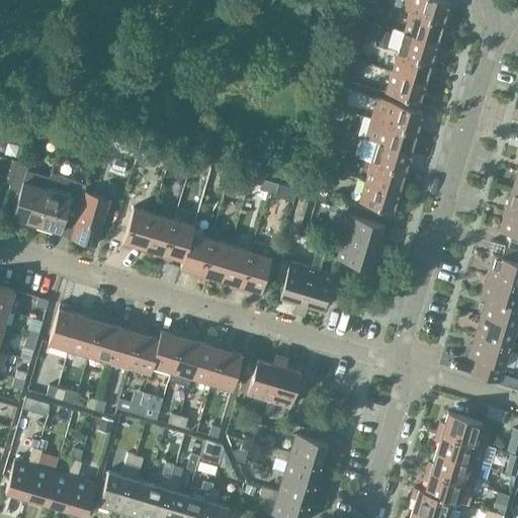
[(311,0),(299,0),(297,10),(309,14),(313,0),(311,0)]
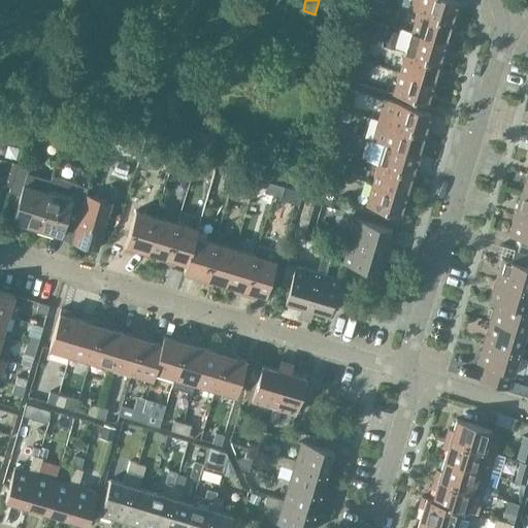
[(381,12),(384,2),(376,0),(372,0),(370,9),(381,12)]
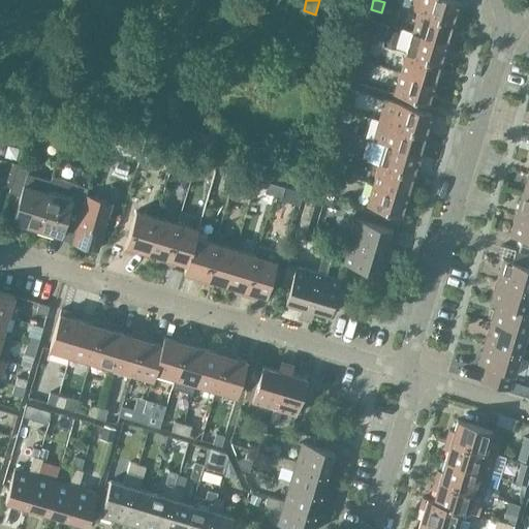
[(454,0),(411,0),(409,9),(417,11),(456,23),(459,14),(456,13),(459,1),(454,0)]
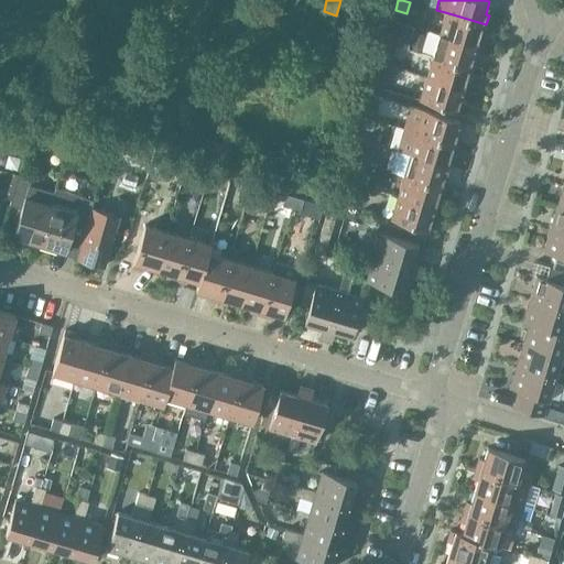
[(484,35),(486,24),(445,12),(440,34),(476,45),(479,34),(484,35)]
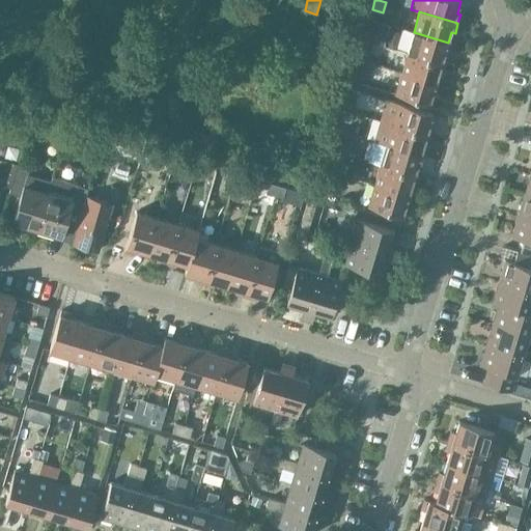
[(364,39),(374,43),(376,32),(366,29),(364,39)]
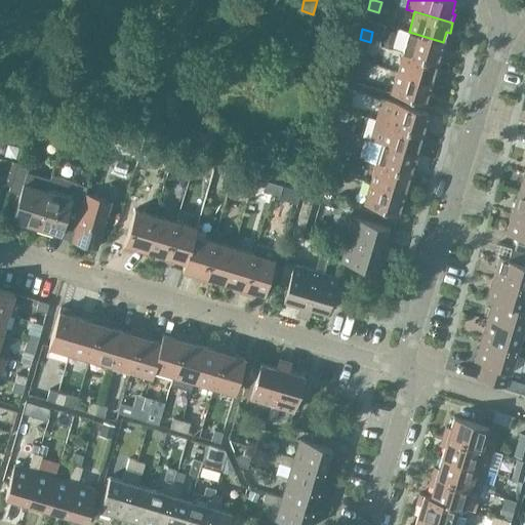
[(440,53),(443,42),(409,32),(403,51),(441,63),(443,54),(440,53)]
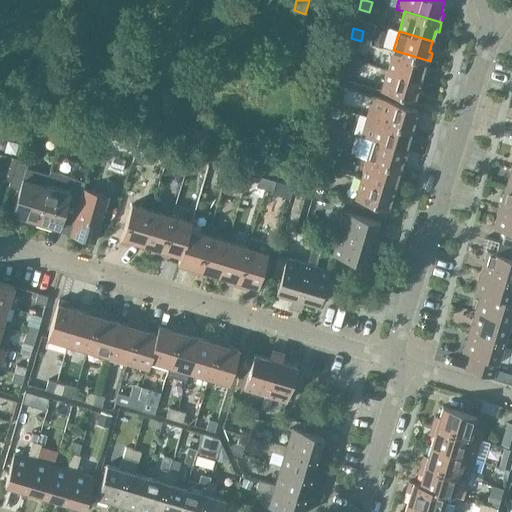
[(355,61),(361,41),(351,38),(345,58),(355,61)]
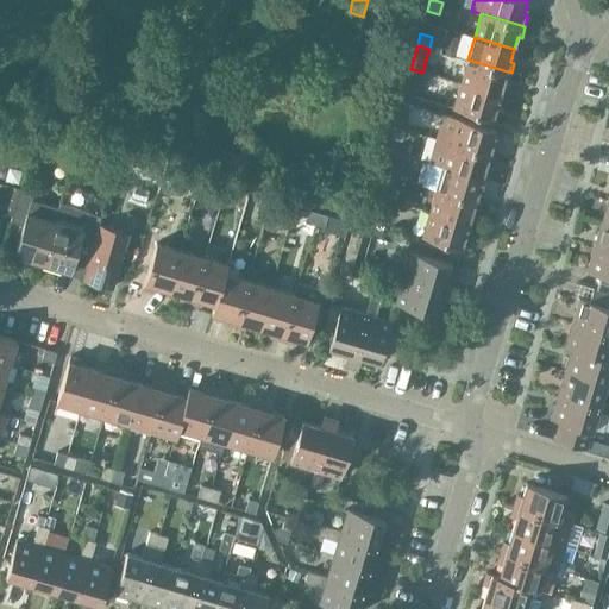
[(508,85),(512,73),(468,60),(460,83),(500,95),(503,83),(508,85)]
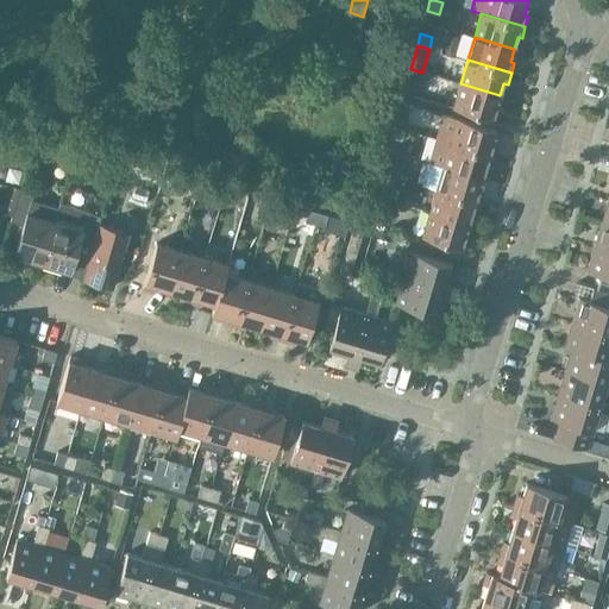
[(415,96),(422,73),(410,69),(403,93),(415,96)]
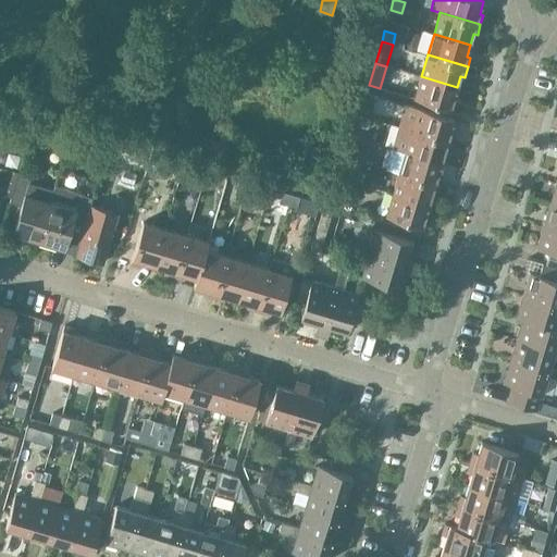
[(454,99),(457,87),(421,76),(415,98),(455,110),(458,100),(454,99)]
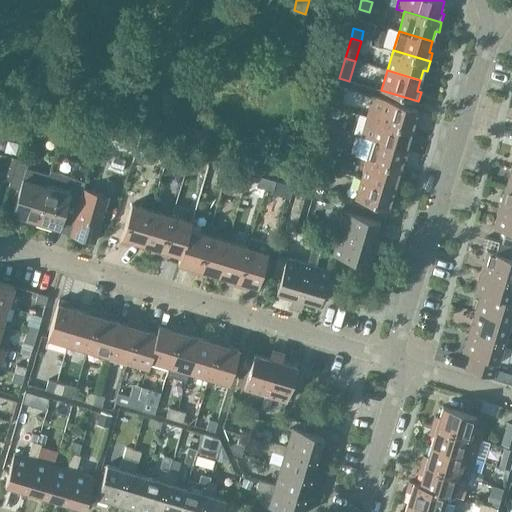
[(330,106),(340,109),(346,89),(336,86),(330,106)]
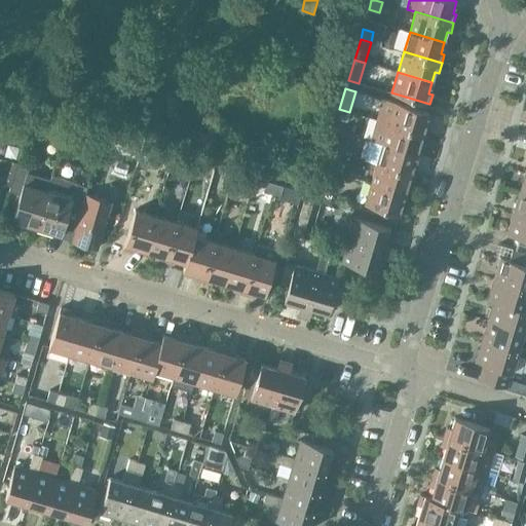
[(1,94),(0,98),(0,104),(9,108),(13,98),(1,94)]
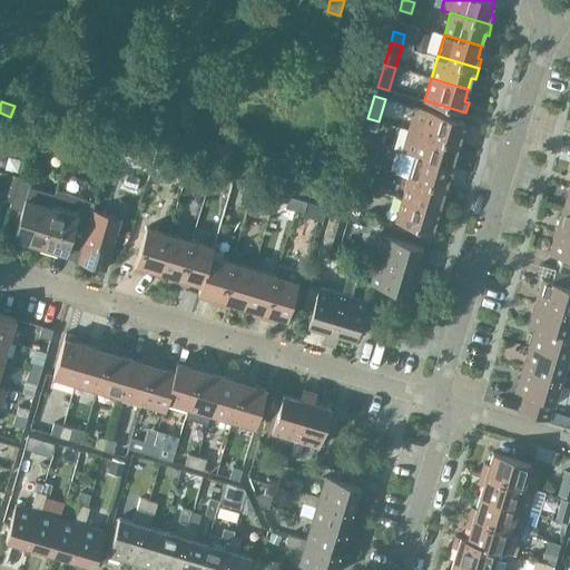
[(462,146),(465,136),(461,135),(465,123),(428,111),(414,107),(408,129),(462,146)]
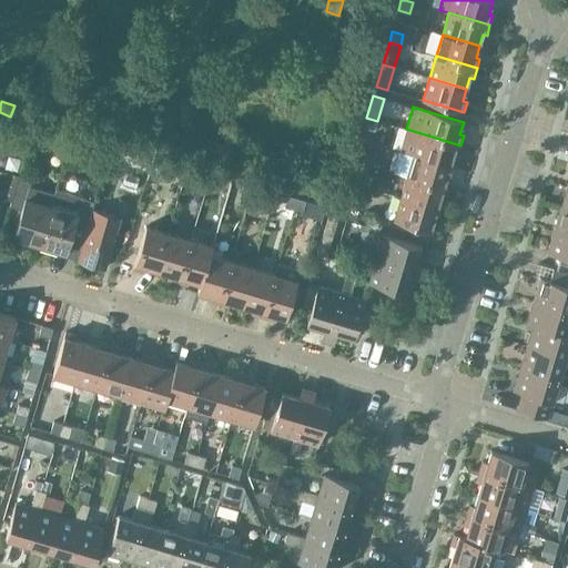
[(41,112),(37,123),(52,128),(56,117),(41,112)]
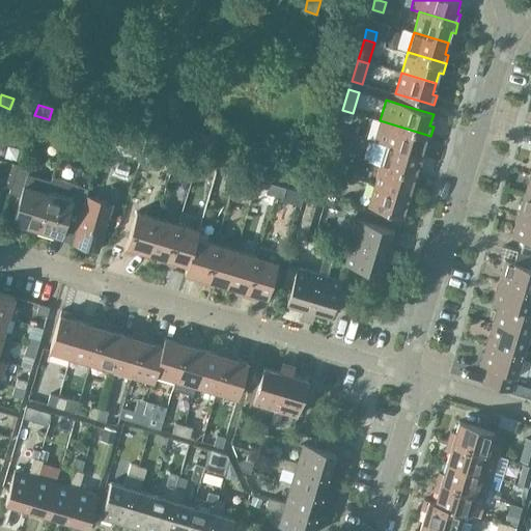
[(350,122),(353,113),(342,110),(339,119),(350,122)]
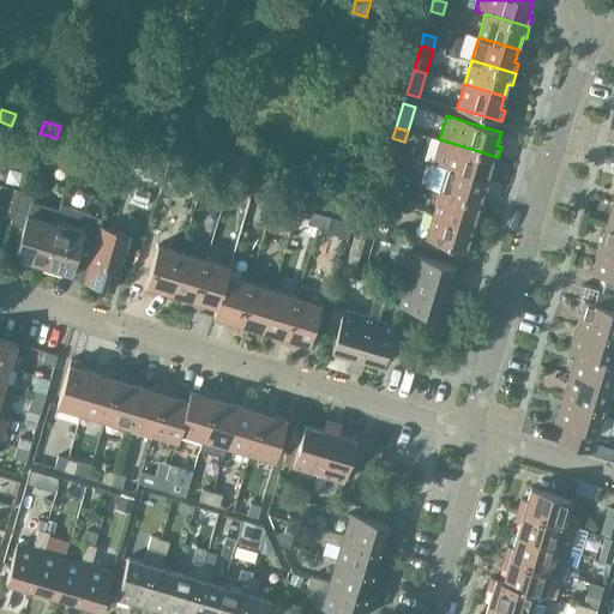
[(83,133),(78,146),(96,152),(101,139),(83,133)]
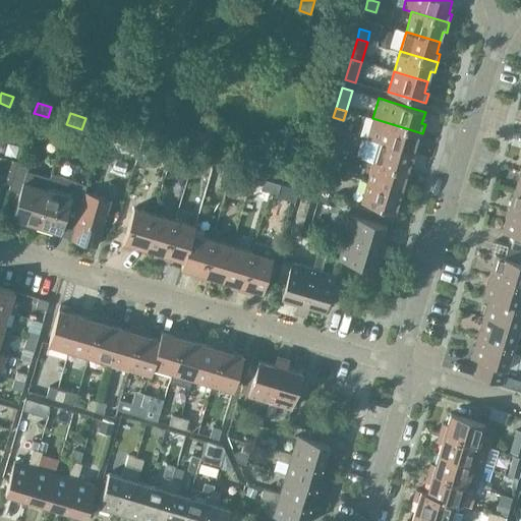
[(419,142),(422,133),(372,118),(366,138),(379,141),(413,152),(416,141),(419,142)]
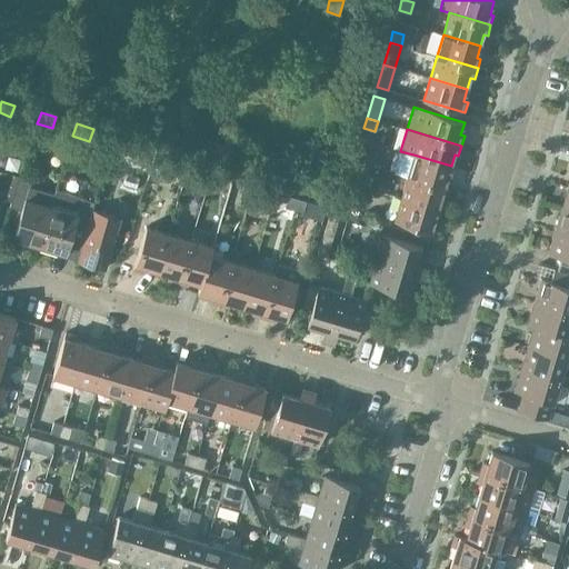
[(448,178),(451,166),(413,155),(400,151),(402,152),(396,173),(407,177),(408,177),(449,189),(451,179),(448,178)]
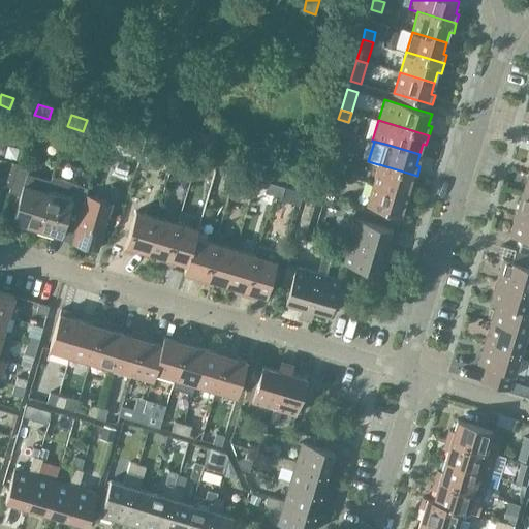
[(335,151),(345,154),(348,145),(338,142),(335,151)]
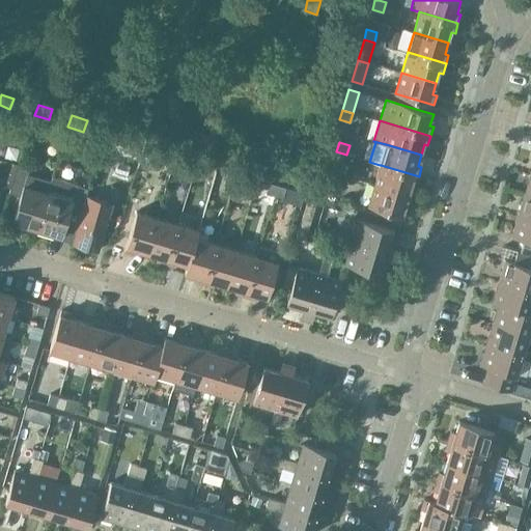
[(163,162),(166,152),(158,149),(155,159),(163,162)]
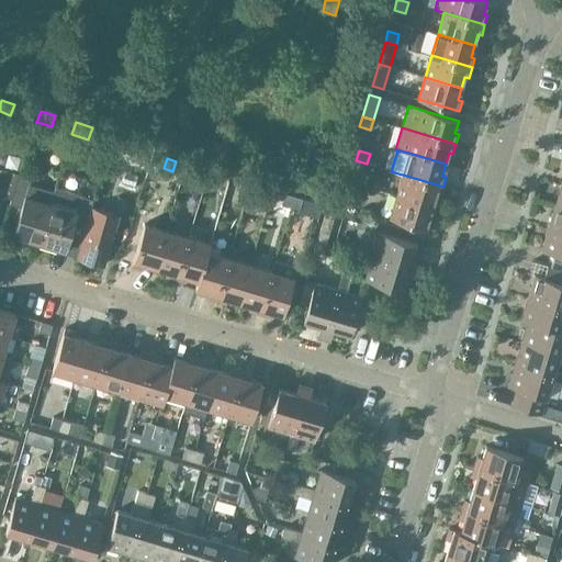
[(364,175),(367,164),(356,160),(352,171),(364,175)]
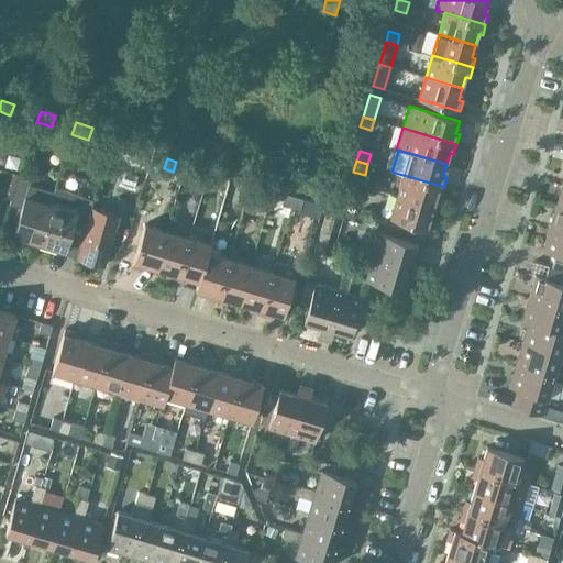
[(0,196),(11,199),(18,178),(19,175),(0,168),(0,167),(1,165),(0,164),(0,196)]
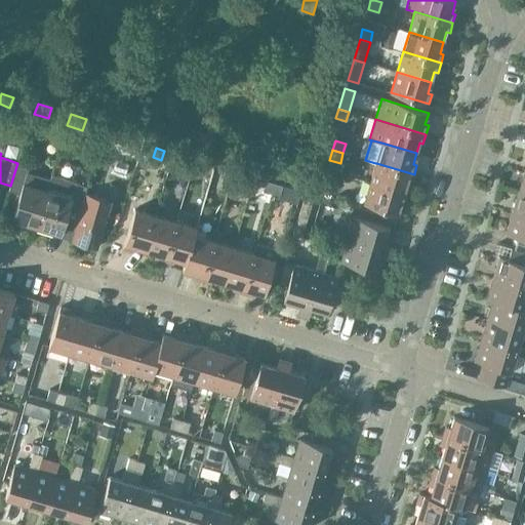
[(192,169),(195,159),(188,157),(185,166),(192,169)]
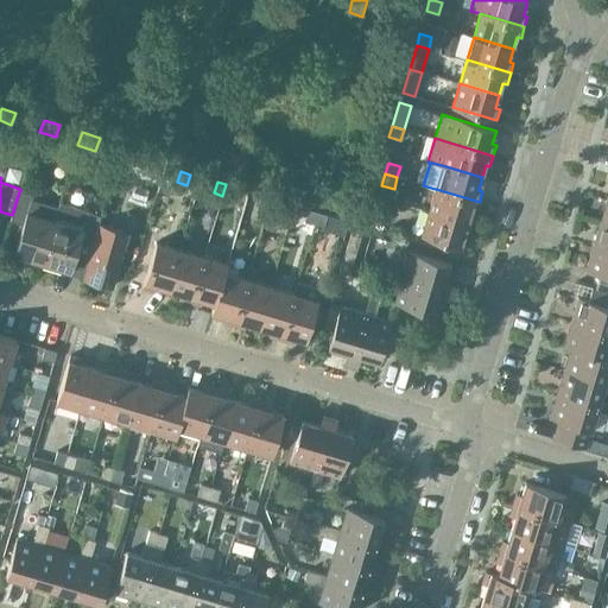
[(226,184),(222,196),(232,198),(235,188),(226,184)]
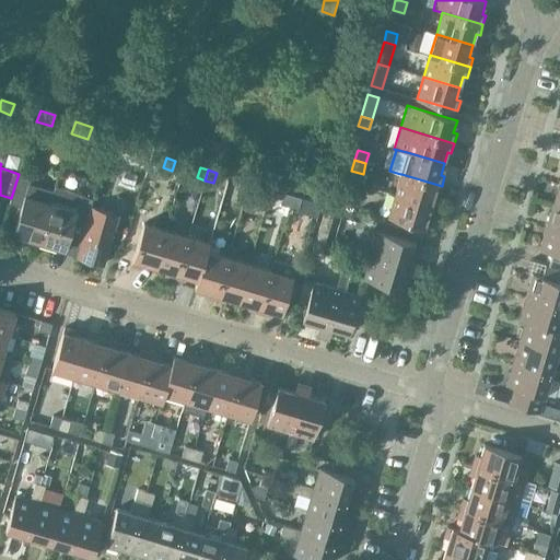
[(349,170),(346,181),(363,186),(366,175),(363,174),(351,171),(349,170)]
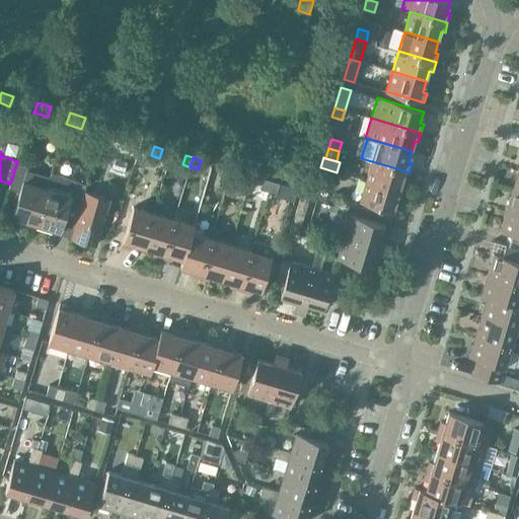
[(406,181),(410,172),(372,161),(371,161),(366,180),(399,192),(402,180),(406,181)]
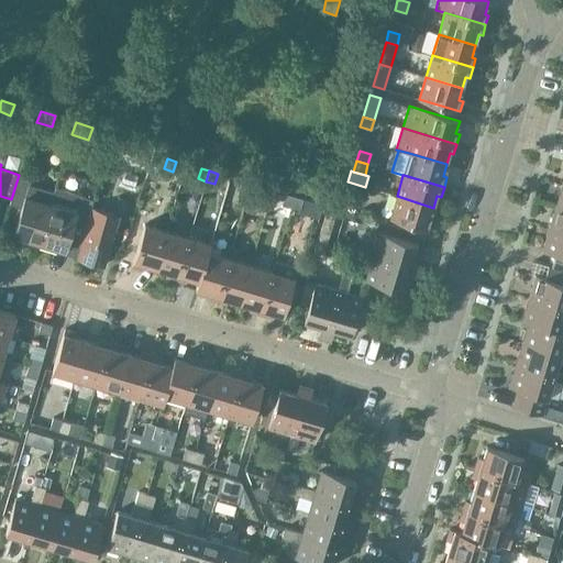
[(11,199),(10,205),(22,208),(13,235),(39,242),(53,192),(29,185),(30,181),(18,178),(11,199)]
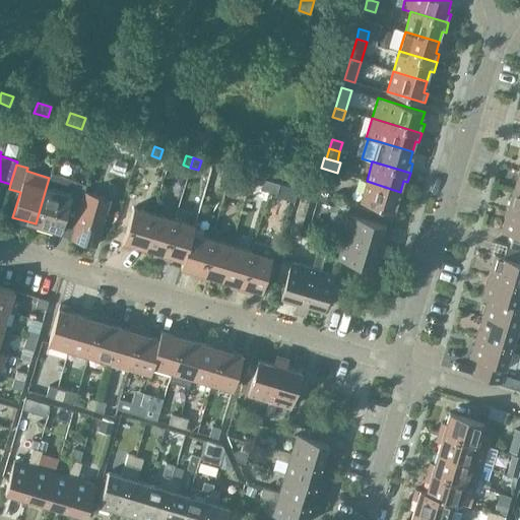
[(221,177),(230,179),(233,171),(224,168),(221,177)]
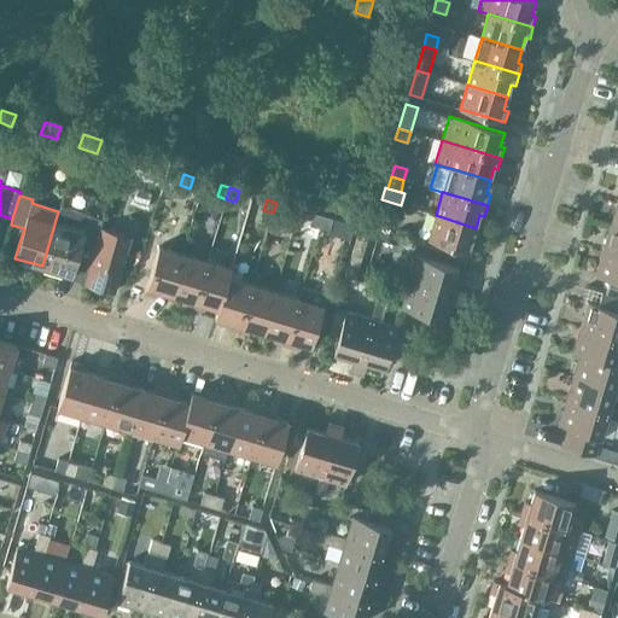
[(277,203),(273,213),(285,216),(287,205),(277,203)]
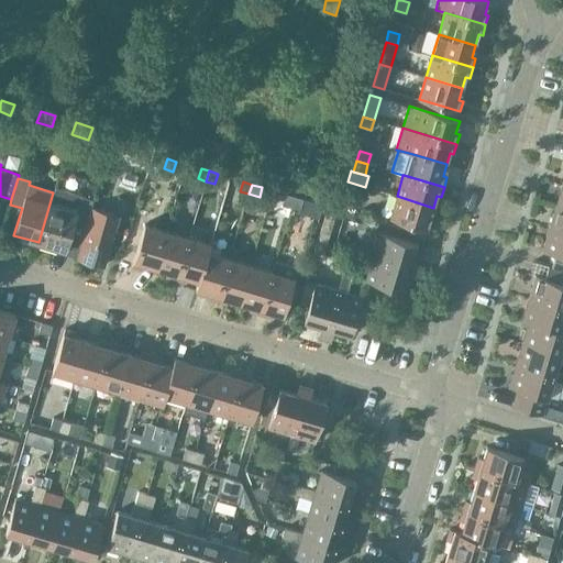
[(53,192),(39,242),(65,251),(73,224),(85,228),(92,200),(54,189),(53,192)]
